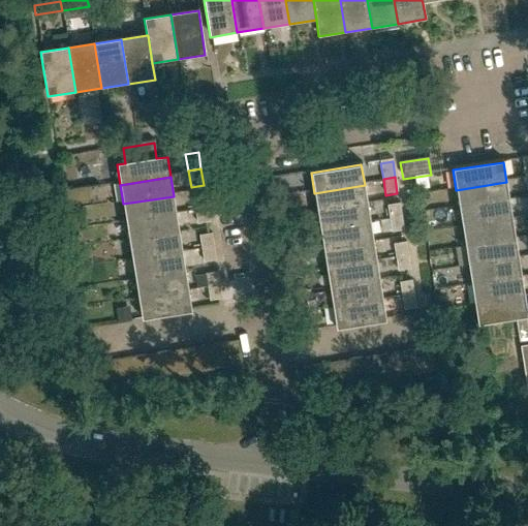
[(459,209),(509,200),(506,182),(456,190),(459,209)]
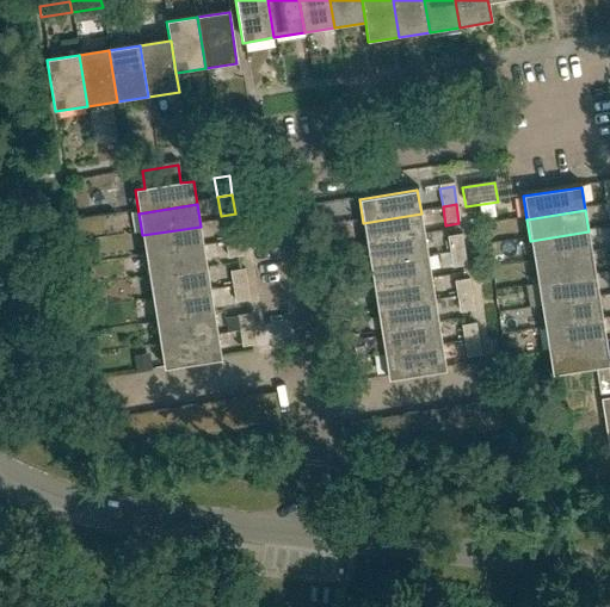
[(367,245),(425,235),(421,214),(363,223),(367,245)]
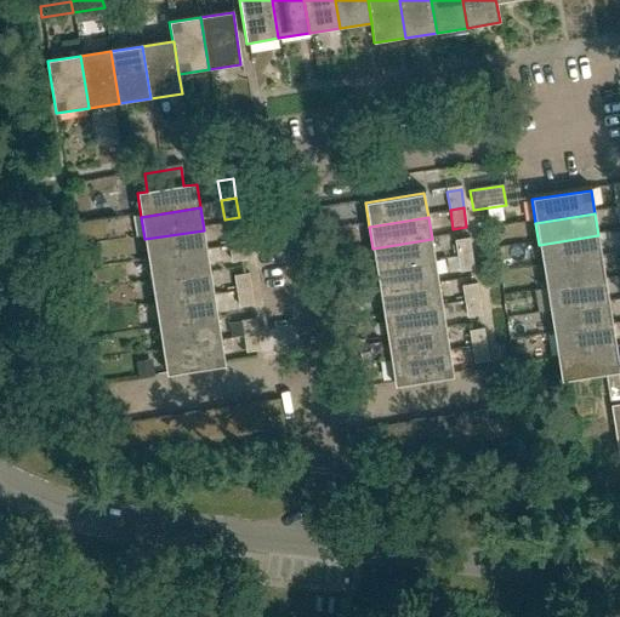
[(148,262),(208,252),(204,230),(144,239),(148,262)]
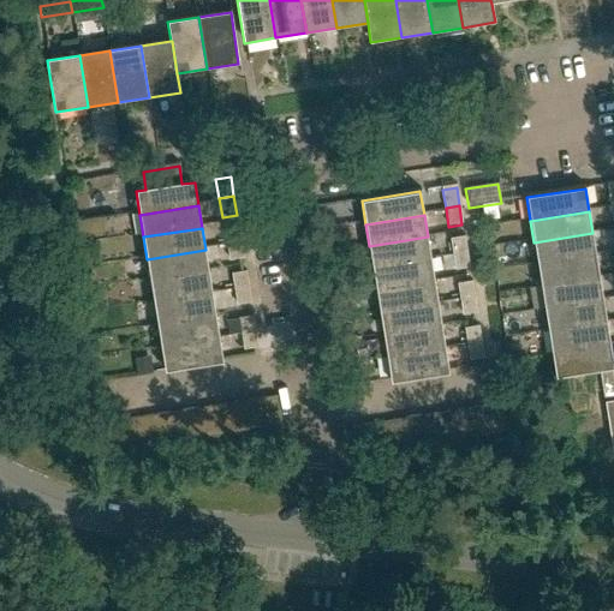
[(226,246),(242,244),(239,229),(224,231),(226,246)]
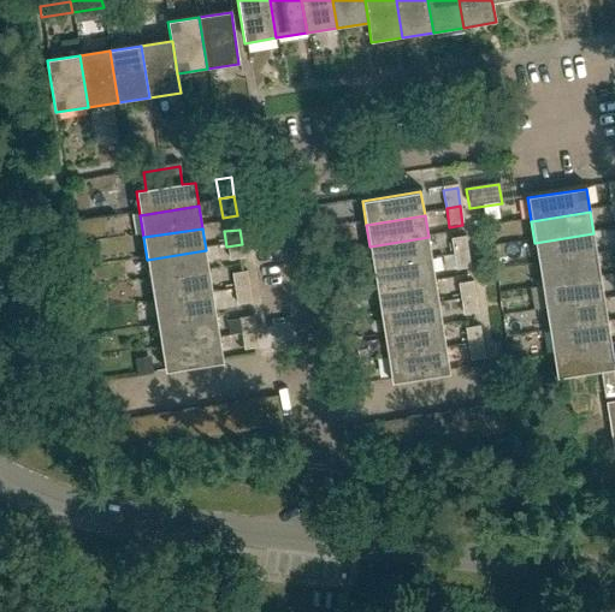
[(538,266),(597,256),(593,233),(534,243),(538,266)]
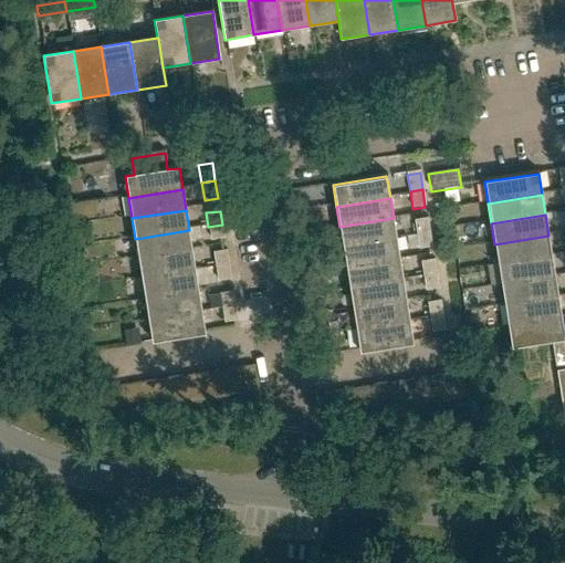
[(343,248),(397,239),(394,218),(339,227),(343,248)]
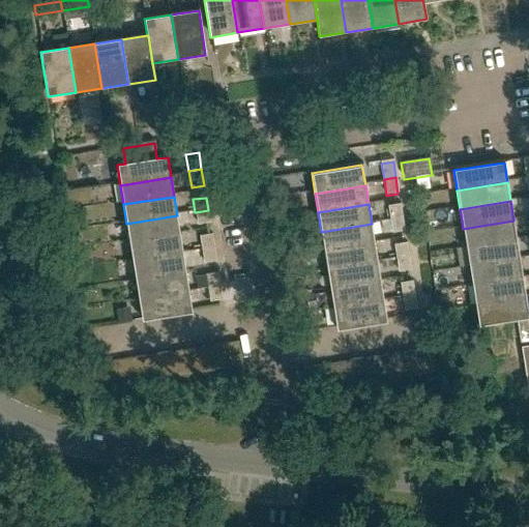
[(390,222),(403,220),(401,206),(388,208),(390,222)]
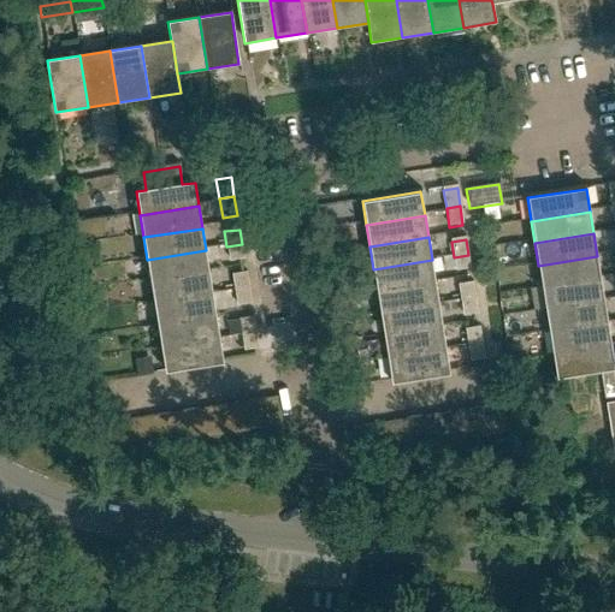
[(242,244),(226,247),(229,262),(244,260),(242,244)]
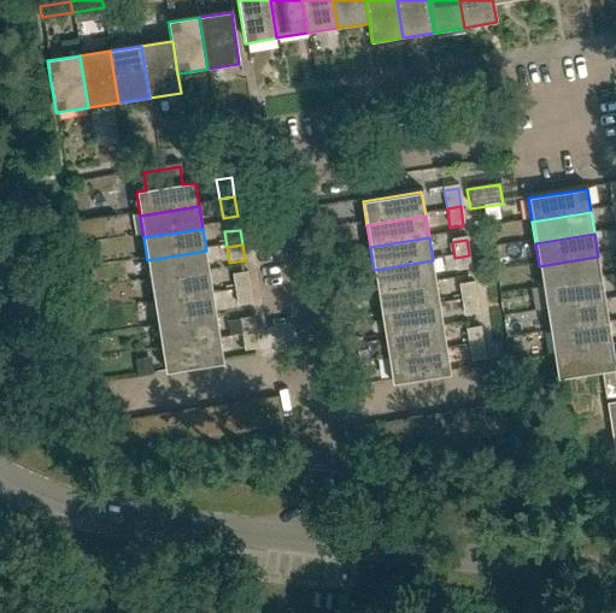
[(151,282),(210,273),(206,251),(147,260),(151,282)]
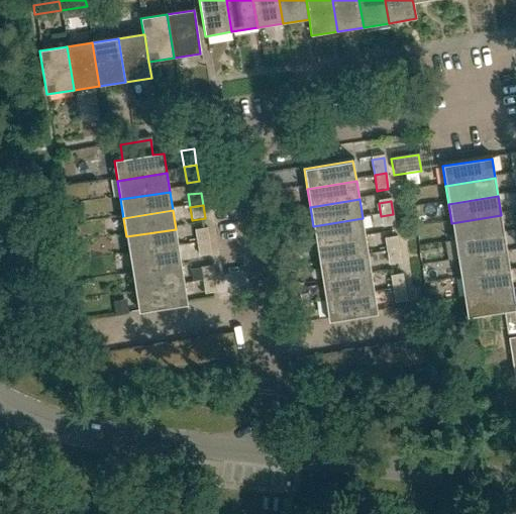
[(393,214),(381,216),(383,229),(395,227),(393,214)]
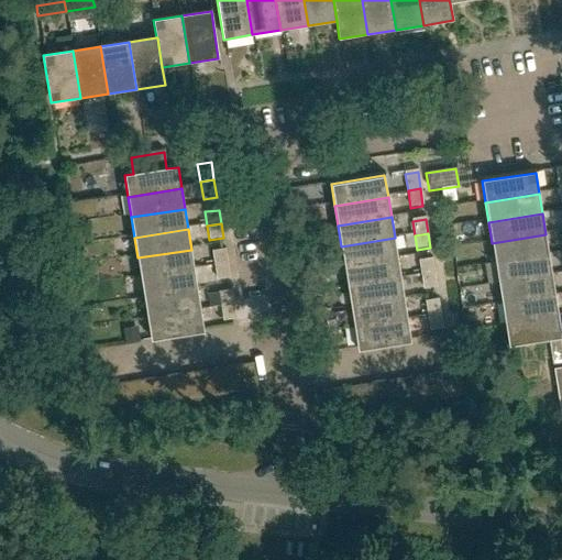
[(495,264),(549,255),(546,234),(492,243),(495,264)]
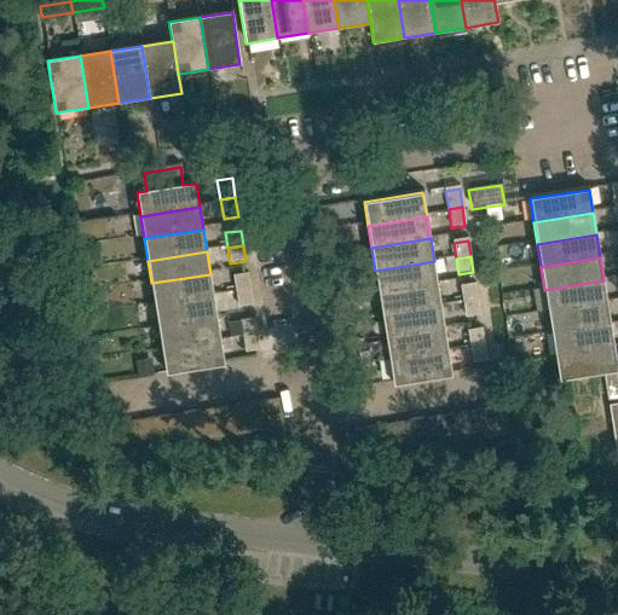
[(379,293),(438,284),(434,261),(375,271),(379,293)]
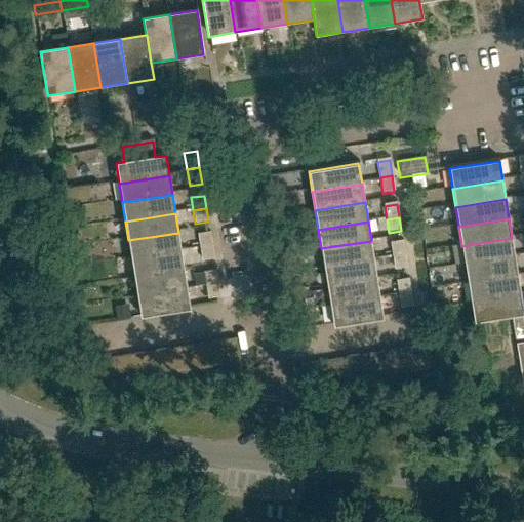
[(131,259),(182,251),(178,233),(128,240),(131,259)]
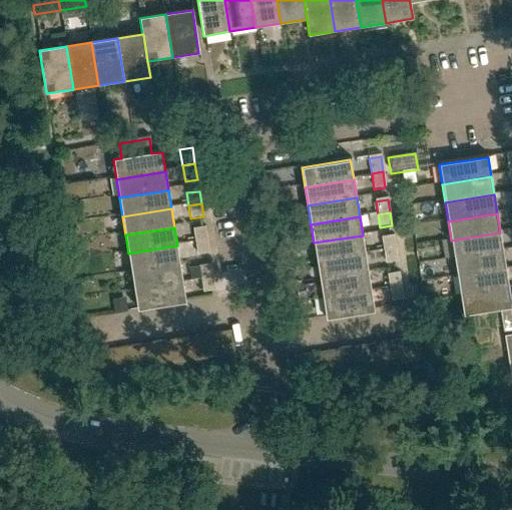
[(194,243),(206,241),(204,228),(192,230),(194,243)]
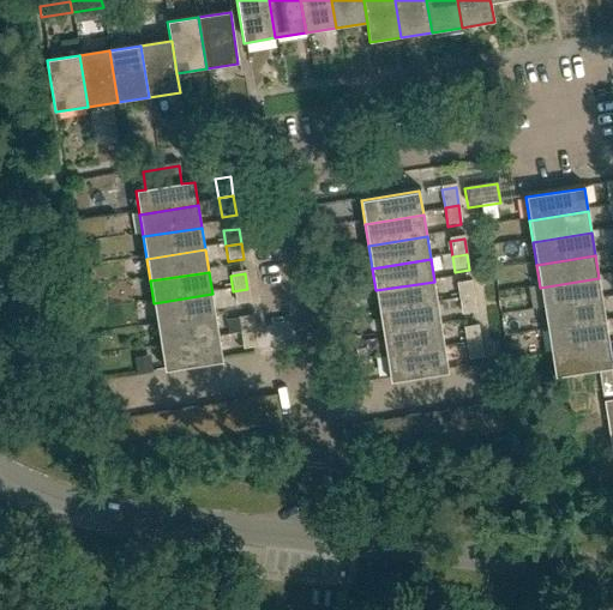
[(544,309),(602,300),(599,278),(540,288),(544,309)]
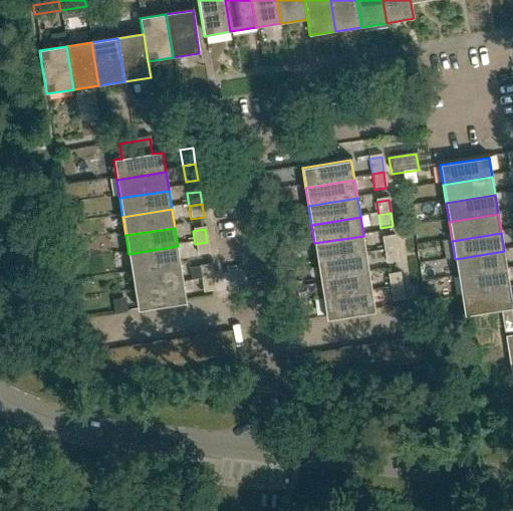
[(317,262),(366,254),(363,236),(314,243),(317,262)]
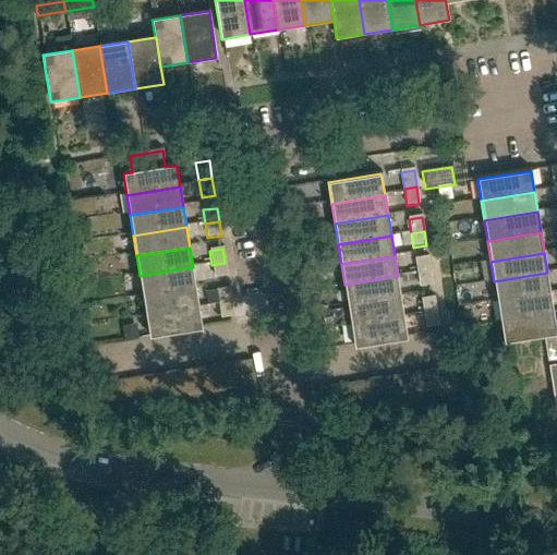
[(418,274),(431,272),(428,257),(415,260),(418,274)]
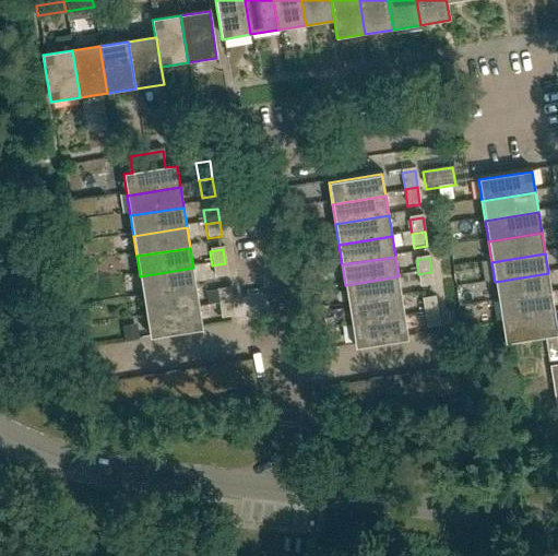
[(225,263),(212,265),(214,279),(227,276),(225,263)]
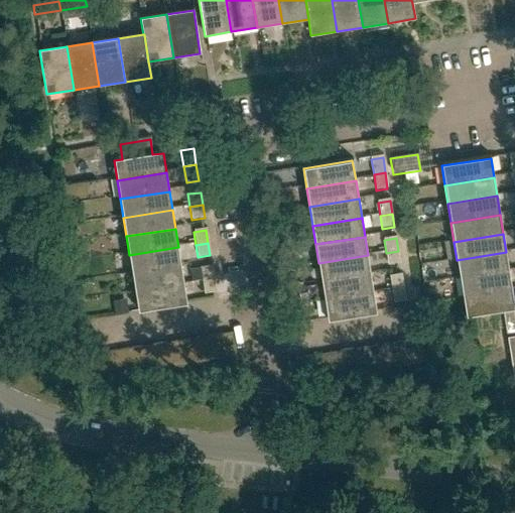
[(132,274),(180,266),(178,247),(129,255),(132,274)]
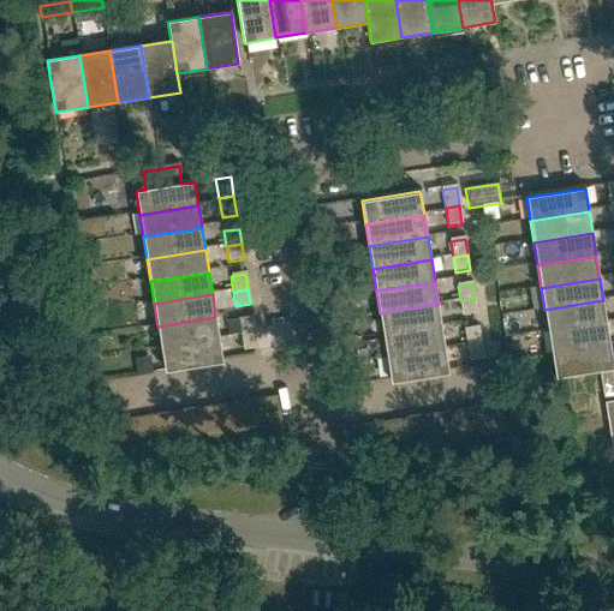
[(475,299),(460,301),(463,317),(477,315),(475,299)]
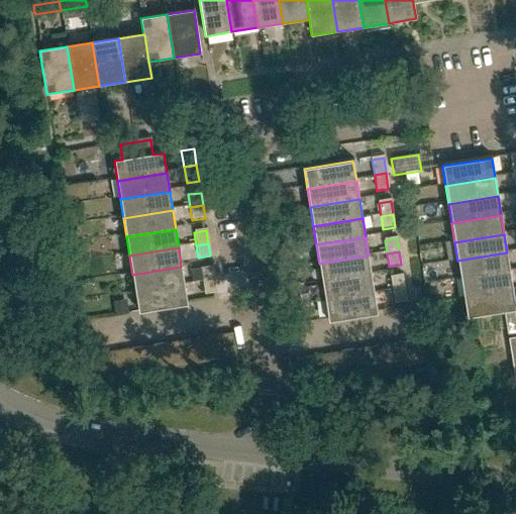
[(460,280),(510,272),(507,252),(457,261),(460,280)]
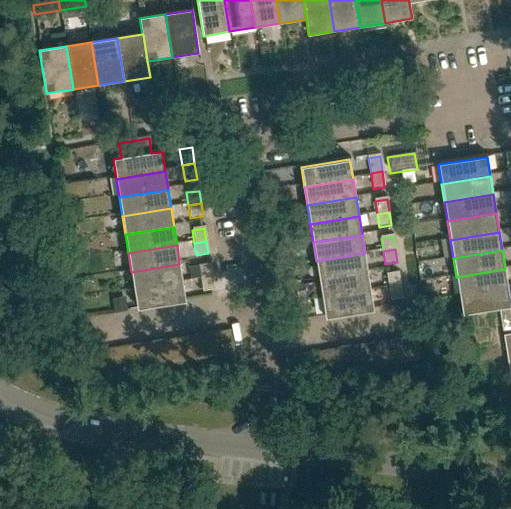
[(319,280),(368,272),(365,253),(316,261),(319,280)]
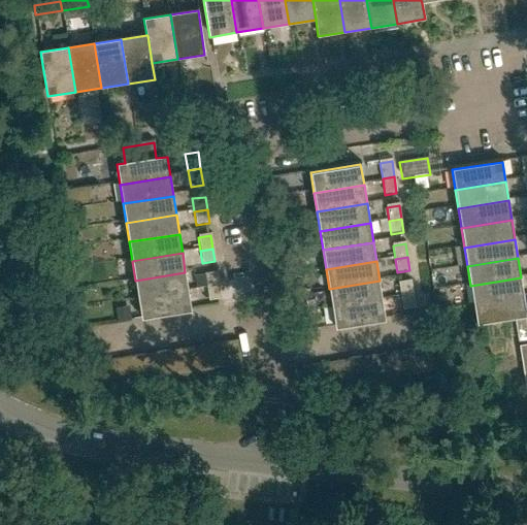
[(138,299),(188,292),(185,272),(135,281),(138,299)]
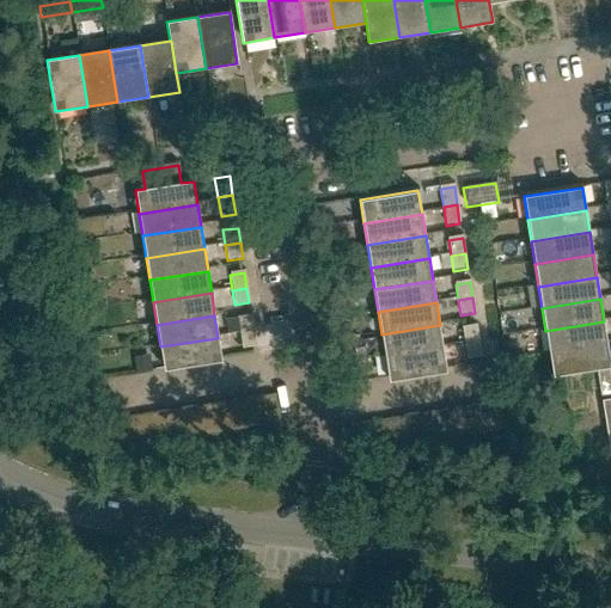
[(239,335),(254,332),(251,317),(237,319),(239,335)]
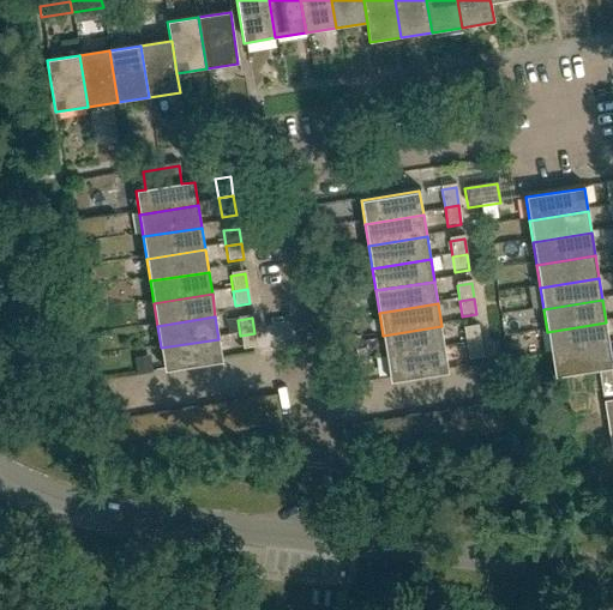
[(551,355),(610,345),(606,322),(547,332),(551,355)]
